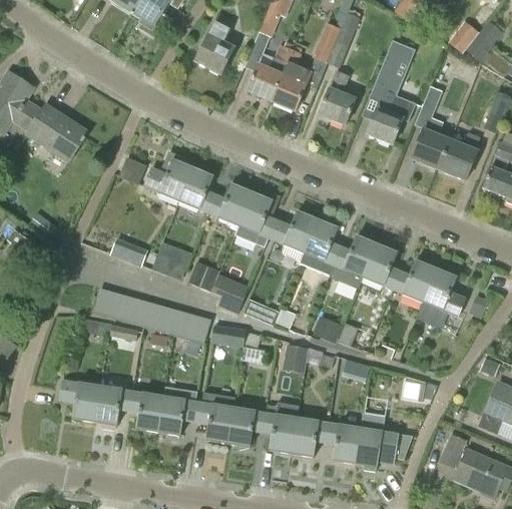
[(112,0),(112,1),(132,14),(141,0),(112,0)]
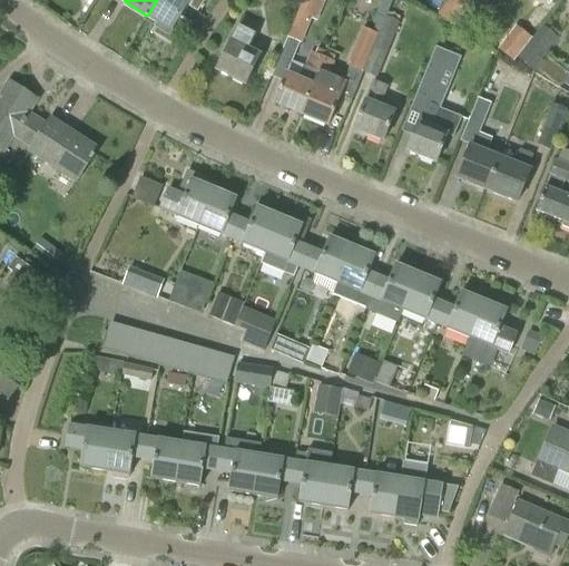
[(157,0),(147,16),(157,21),(150,31),(153,32),(154,29),(176,42),(189,21),(192,23),(193,22),(179,13),(187,1),(198,8),(204,0),(157,0)]
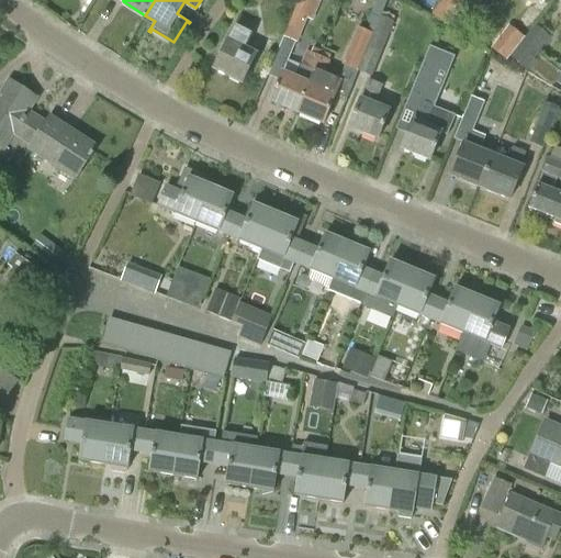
[(296,0),(283,34),(299,40),(309,17),(313,19),(321,0),(296,0)]
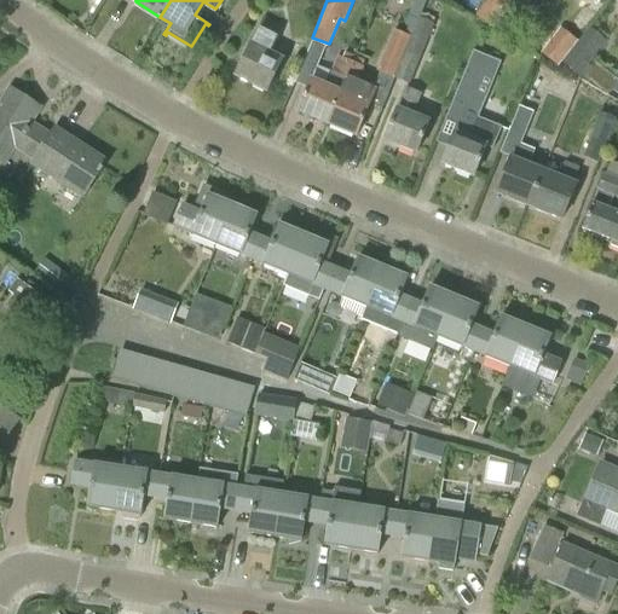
[(397,28),(380,70),(396,76),(422,10),(426,0),(413,0),(402,29),(397,28)]
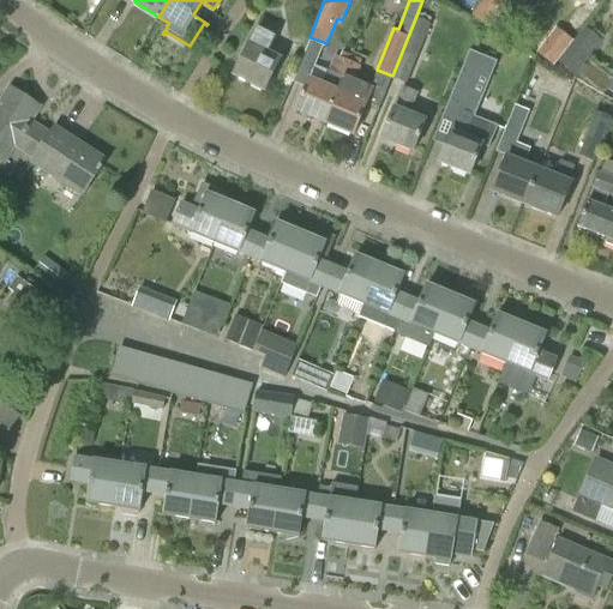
[(480,0),(472,12),(488,25),(506,0),(480,0)]
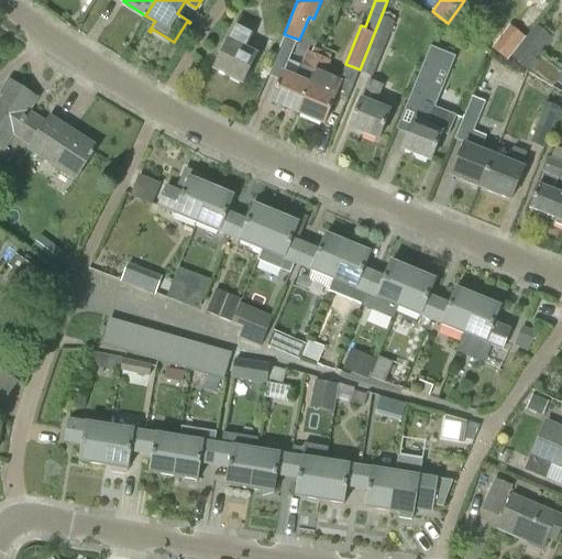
[(384,9),(360,69),(373,75),(397,14),(384,9)]
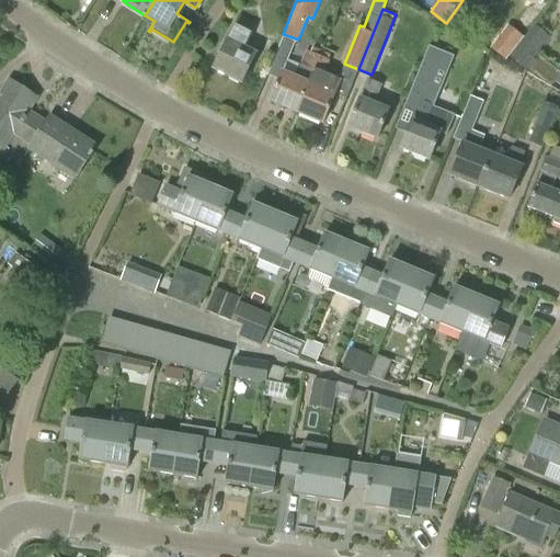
[(246,42),(255,21),(240,13),(229,34),(214,67),(241,81),(255,53),(243,46),(246,43),(246,42)]
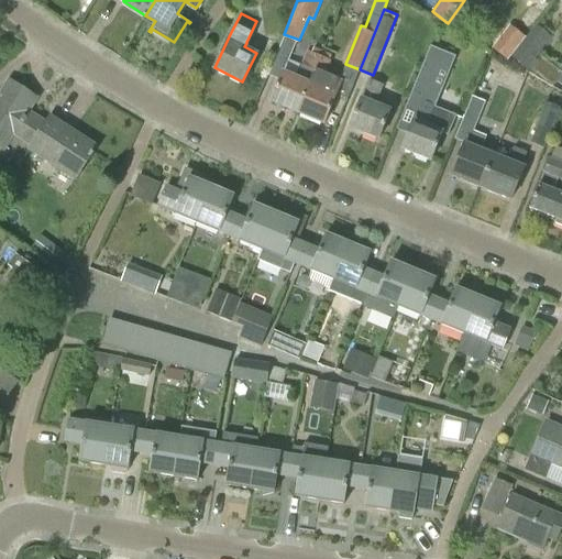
[(511,53),(513,54),(527,35),(526,35),(510,22),(492,44),(507,58),(511,53)]
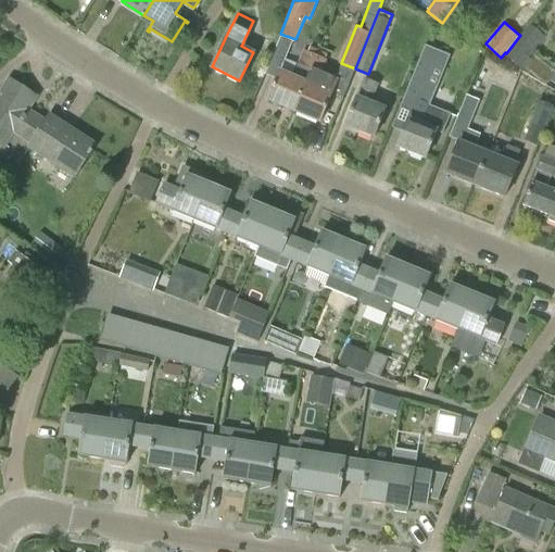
[(520,35),(506,53),(546,83),(553,74),(528,54),(545,34),(530,22),(519,35),(520,35)]
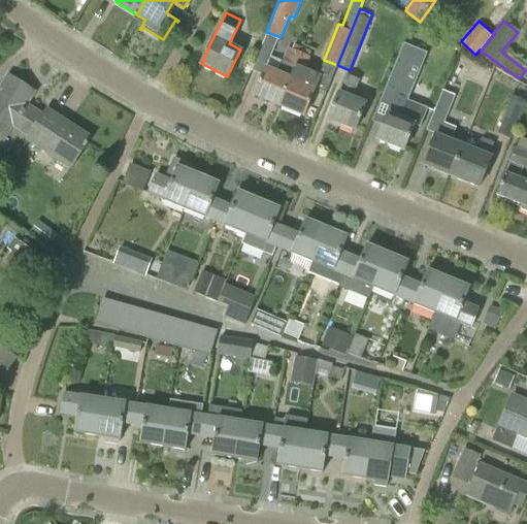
[(264,67),(253,94),(278,104),(301,48),(303,45),(294,41),(292,45),(288,43),(276,71),(264,67)]
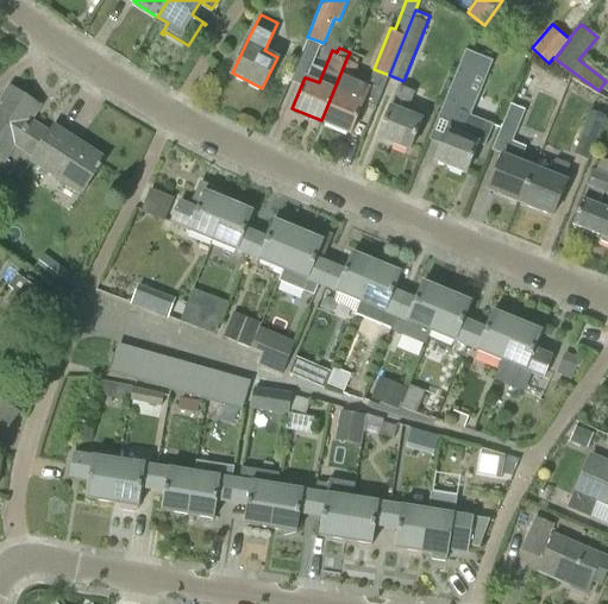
[(348,56),(321,120),(350,132),(363,100),(376,105),(383,89),(368,83),(351,76),(357,61),(348,56)]
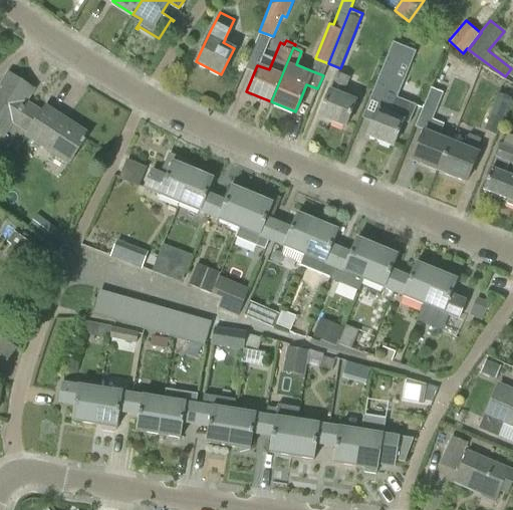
[(13,119),(30,130),(30,131),(42,110),(26,99),(34,86),(9,70),(0,83),(0,131),(4,134),(13,119)]
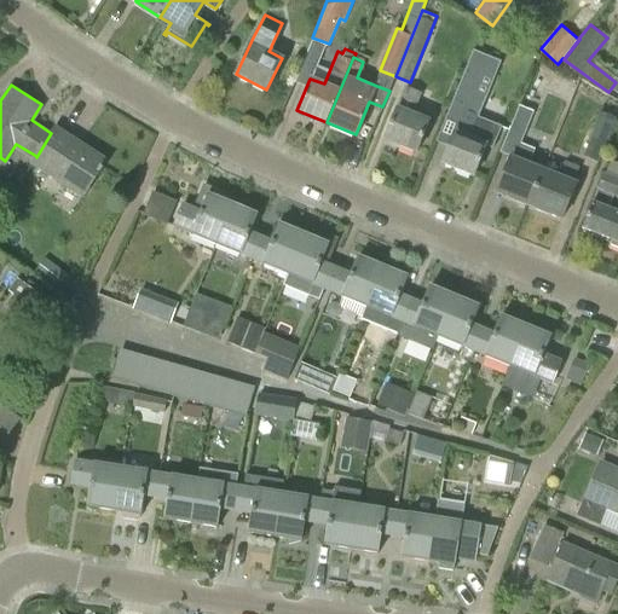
[(419,93),(406,87),(385,140),(416,152),(428,123),(410,115),(419,93)]
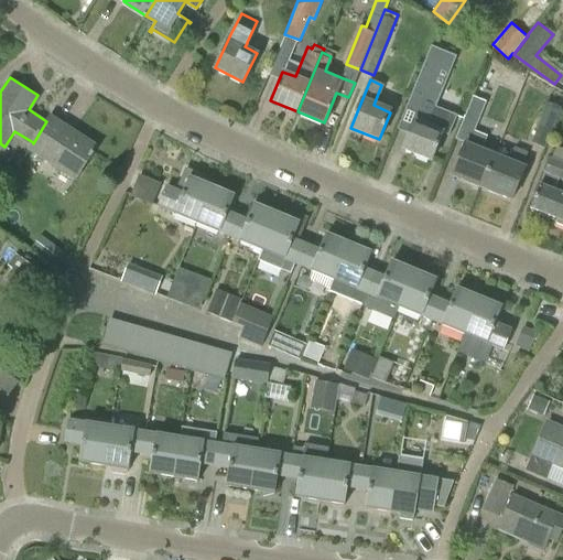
[(465,114),(478,119),(487,98),(474,94),(465,114)]
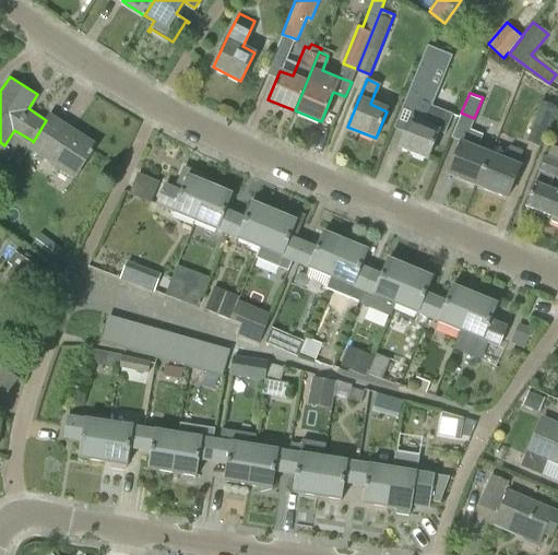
[(399,146),(428,158),(438,131),(443,133),(453,110),(419,97),(417,101),(399,146)]
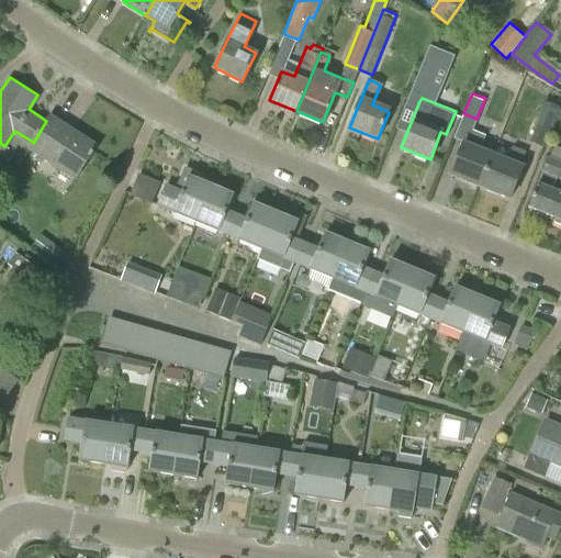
[(530,140),(545,145),(560,104),(546,99),(530,140)]
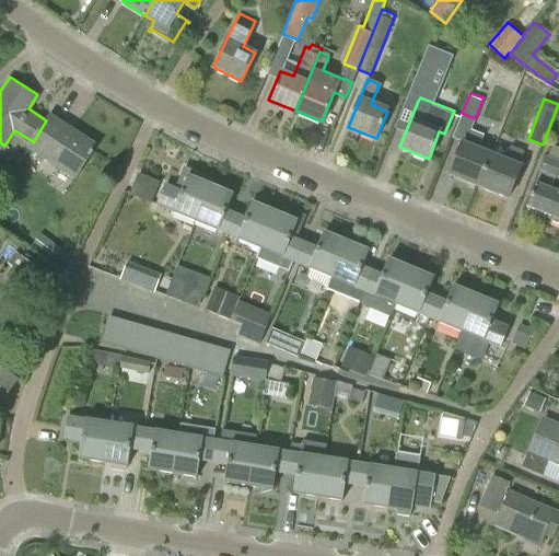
[(33,142),(33,141),(30,146),(74,174),(95,142),(50,114),(46,120),(33,142)]
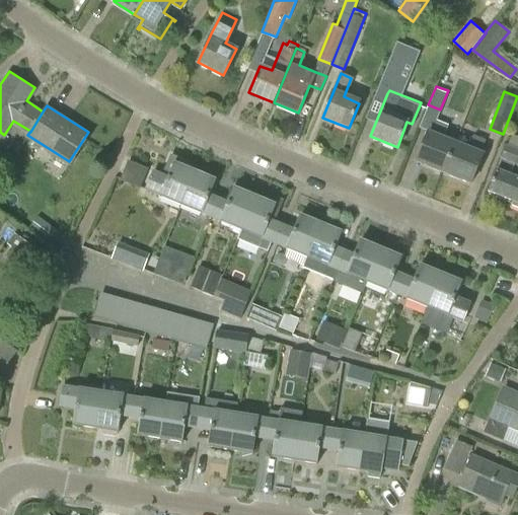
[(415,160),(442,170),(454,142),(440,136),(446,123),(435,119),(430,132),(427,130),(415,160)]
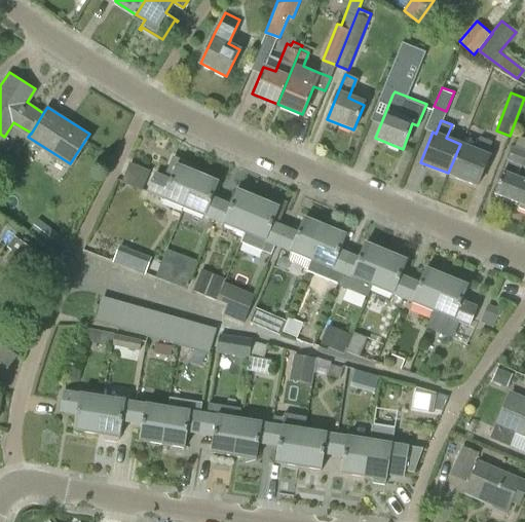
[(460,144),(448,173),(477,184),(488,154),(486,153),(490,141),(479,137),(474,149),(460,144)]
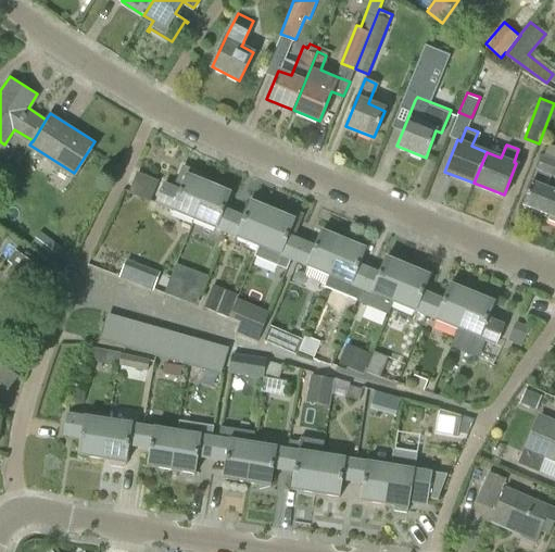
[(522,203),(550,215),(547,218),(554,222),(554,190),(544,186),(550,173),(554,175),(554,159),(542,154),(537,167),(538,168),(532,180),(522,203)]
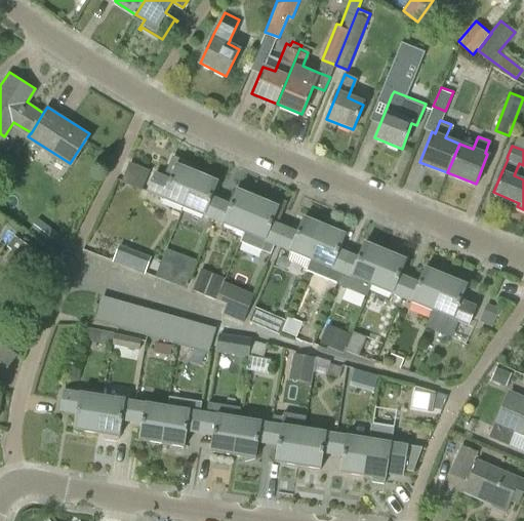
[(162,197),(183,206),(197,171),(193,169),(195,164),(173,155),(166,170),(172,172),(169,178),(155,172),(147,190),(163,196),(162,197)]
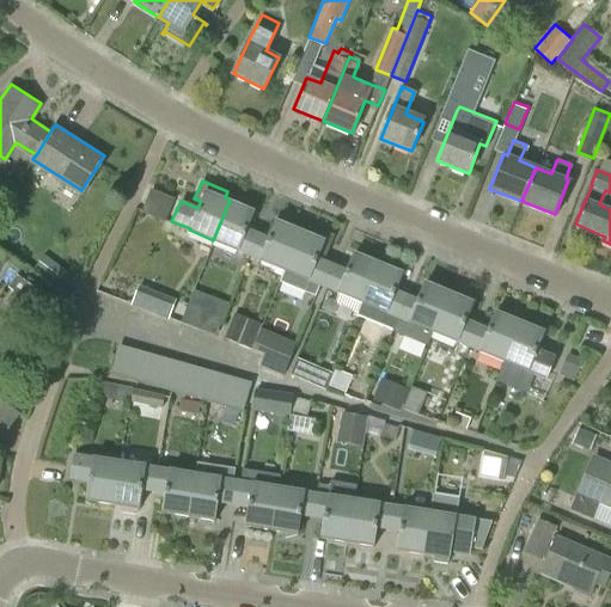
[(169,218),(179,194),(156,184),(146,207),(169,218)]
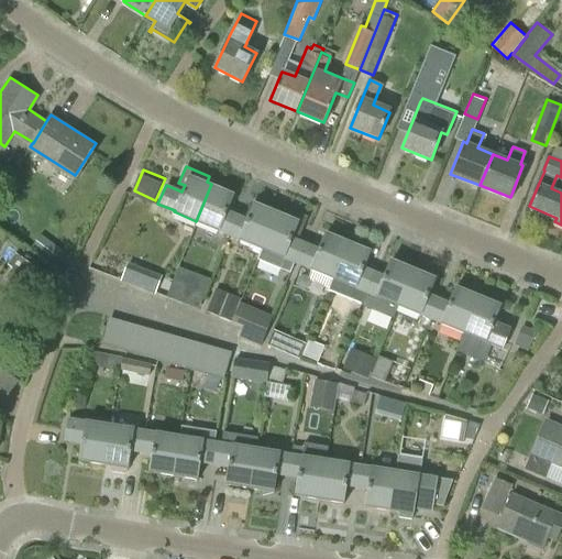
[(196,221),(229,234),(238,215),(227,210),(234,194),(211,184),(196,221)]
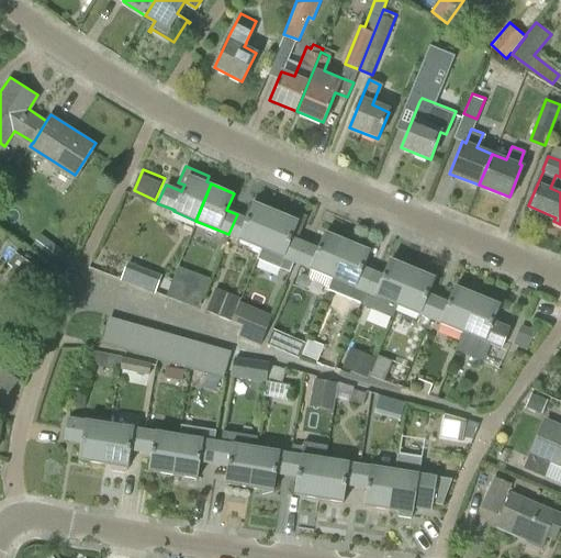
[(228,234),(261,248),(277,211),(254,201),(247,219),(237,214),(228,234)]
